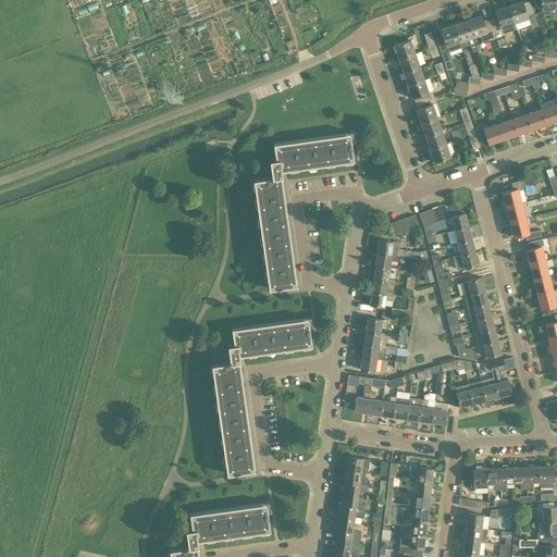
[(540,0),(541,9),(548,8),(548,14),(556,13),(556,7),(554,0),(540,0)]
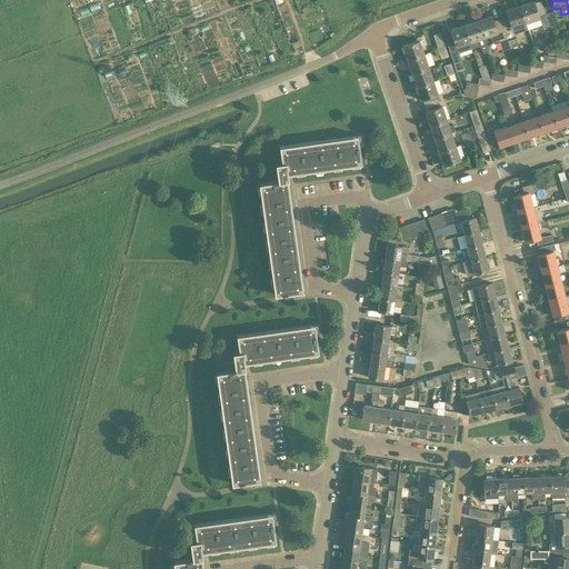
[(519,6),(526,23),(539,18),(542,29),(550,27),(550,26),(546,13),(538,17),(532,1),(519,6)]
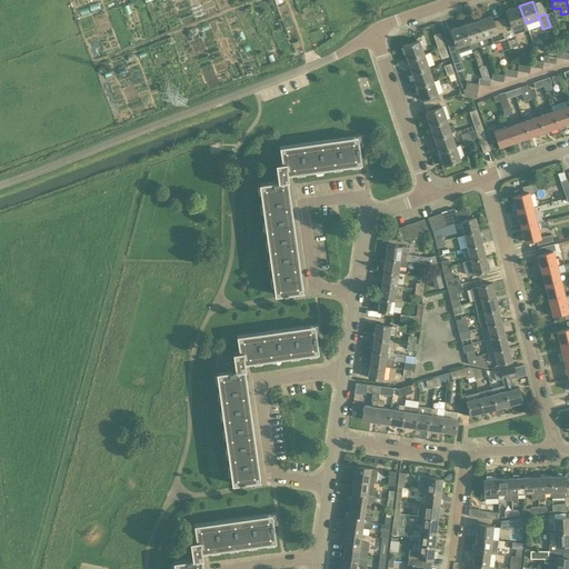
[(500,19),(510,49),(509,45),(517,42),(515,36),(528,30),(525,23),(526,23),(519,6),(506,10),(508,17),(500,19)]
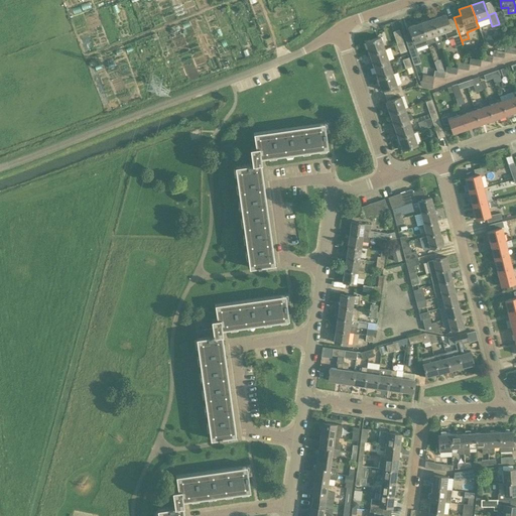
[(495,12),(499,23),(506,21),(503,14),(502,10),(495,12)]
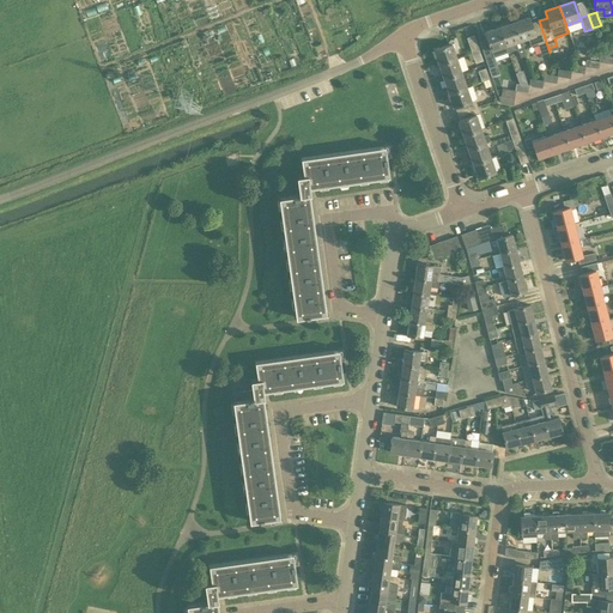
[(550,53),(539,20),(532,24),(529,17),(514,22),(521,41),(527,38),(530,47),(538,44),(541,56),(550,53)]
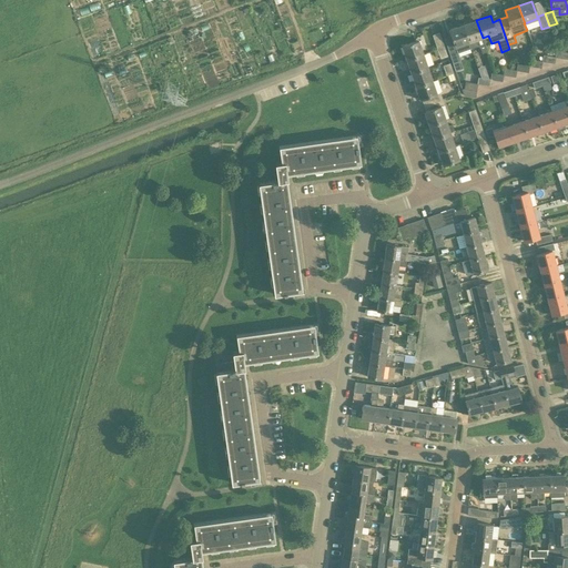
[(468,42),(470,49),(477,47),(480,48),(482,53),(487,52),(483,38),(476,20),(463,26),(468,42)]
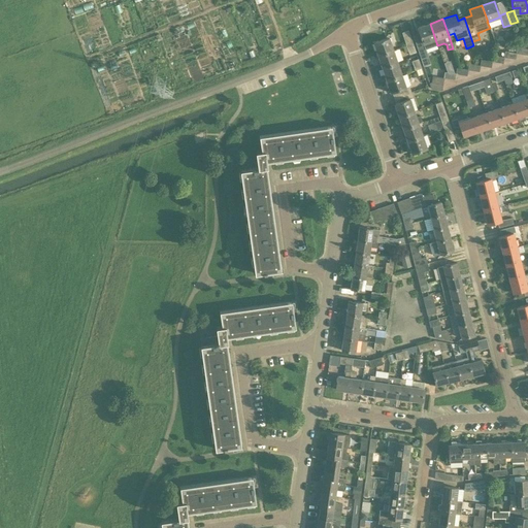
[(423,43),(435,39),(430,24),(418,28),(423,43)]
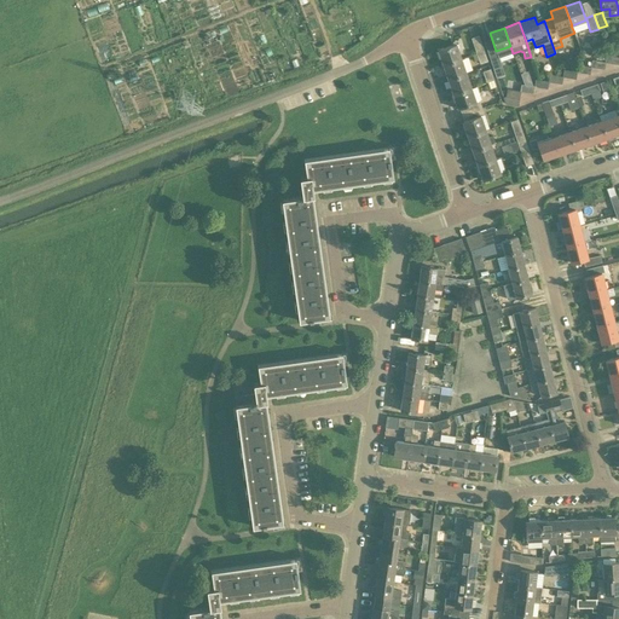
[(476,53),(484,51),(479,36),(472,39),(476,53)]
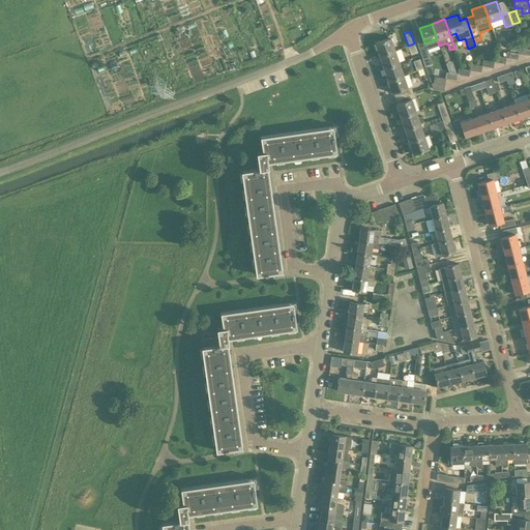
[(380,56),(394,51),(390,37),(375,42),(380,56)]
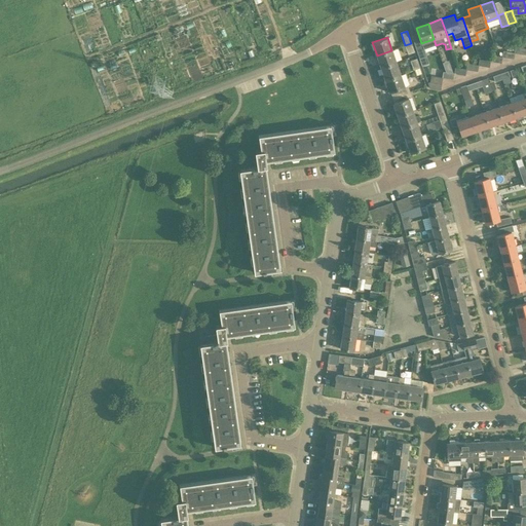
[(405,45),(408,54),(414,52),(411,43),(405,45)]
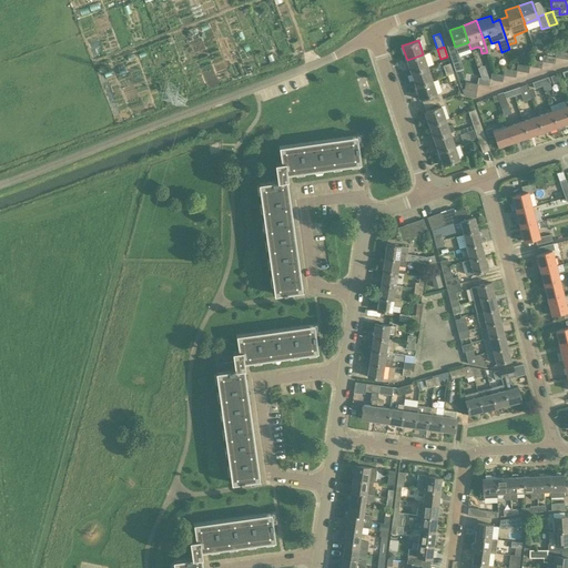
[(448,51),(453,63),(460,61),(456,49),(448,51)]
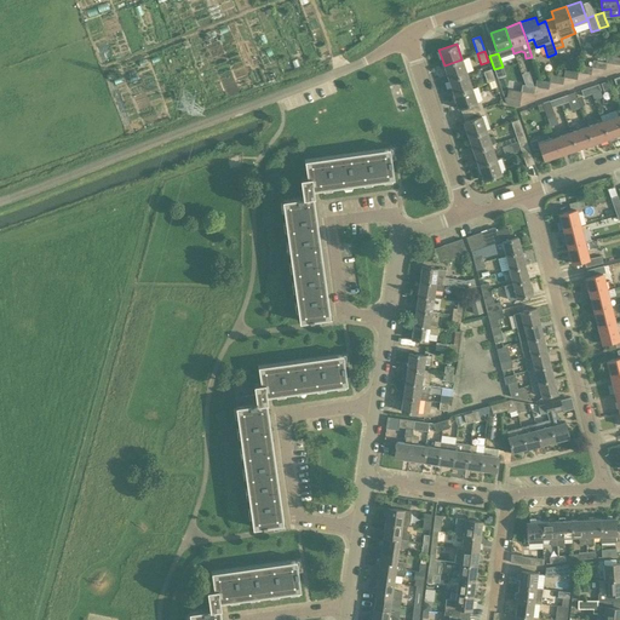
[(445,65),(449,80),(468,74),(461,59),(445,65)]
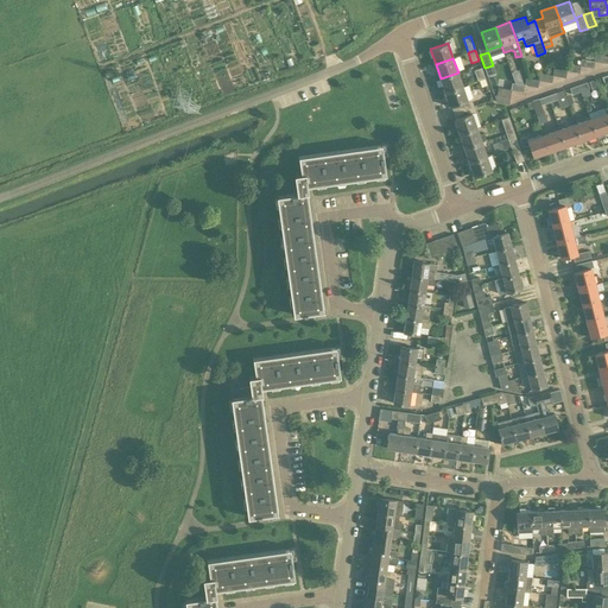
[(485,78),(481,68),(474,70),(477,81),(485,78)]
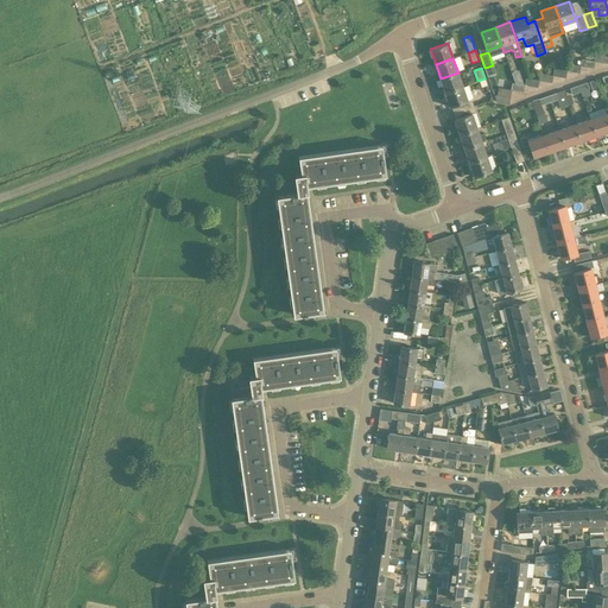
[(441,78),(445,93),(463,87),(458,73),(441,78)]
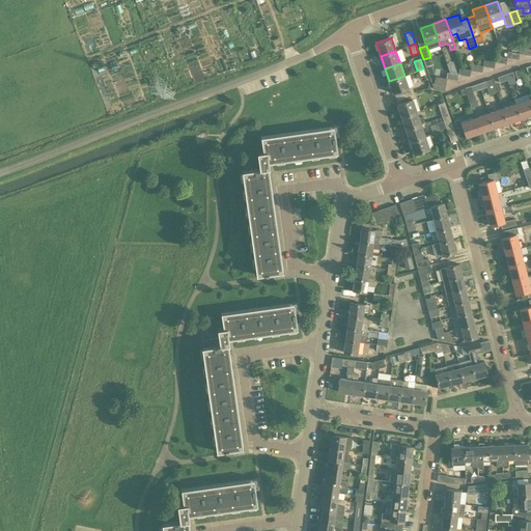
[(394,93),(396,99),(413,92),(412,87),(409,88),(404,76),(389,81),(393,93),(394,93)]
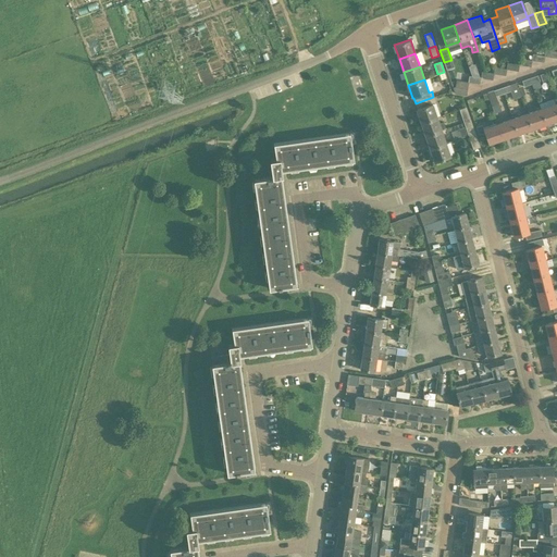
[(456,79),(455,87),(467,89),(468,82),(456,79)]
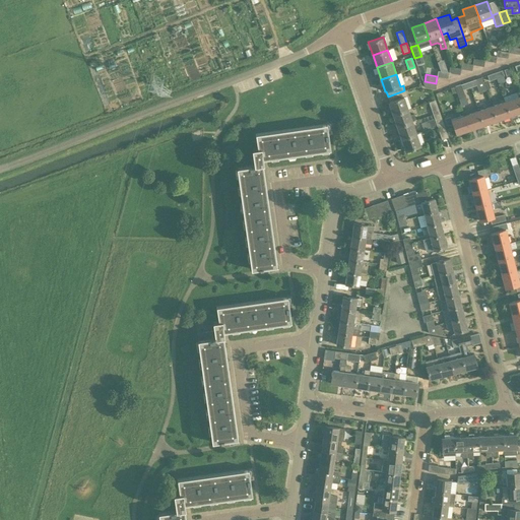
[(469,87),(476,85),(479,92),(485,90),(481,77),(467,82),(469,87)]
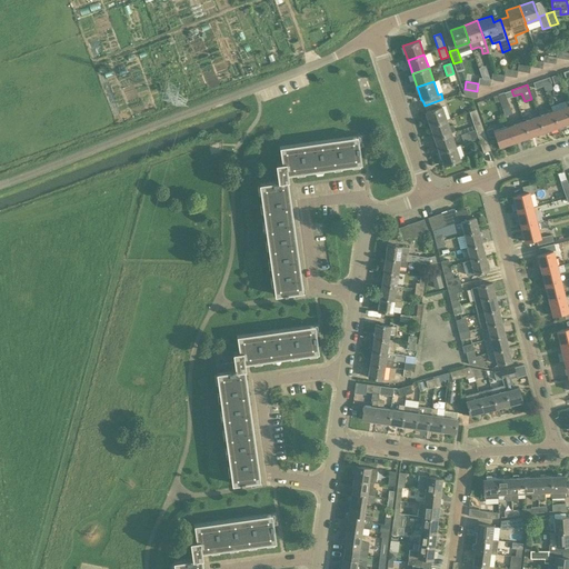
[(511,90),(497,95),(502,109),(509,107),(506,98),(513,96),(511,90)]
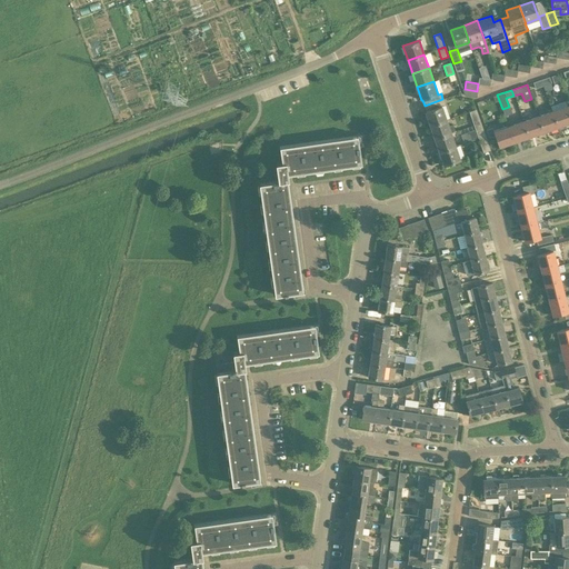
[(425,112),(430,126),(447,120),(441,107),(445,105),(442,99),(425,106),(427,111),(425,112)]
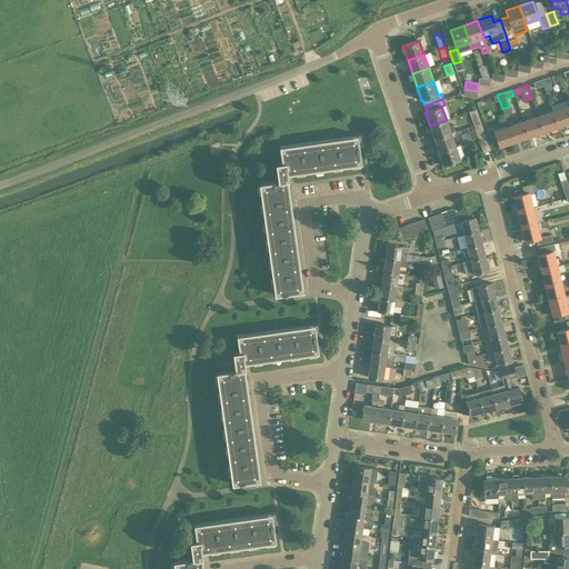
[(550,107),(552,111),(557,127),(568,122),(568,113),(567,107),(565,101),(550,107)]
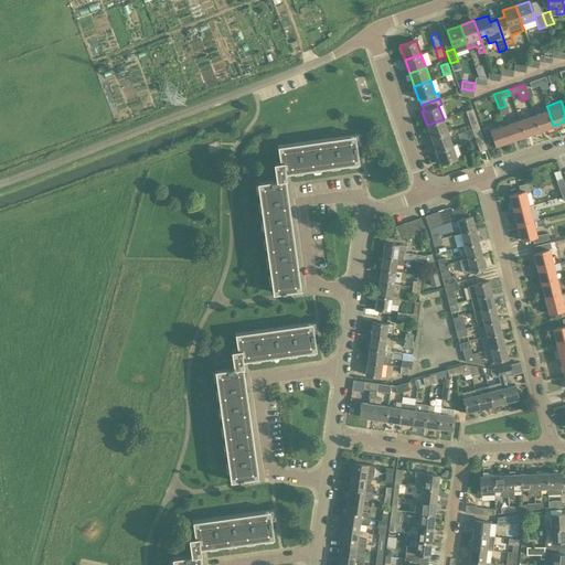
[(470,125),(477,123),(472,109),(466,112),(470,125)]
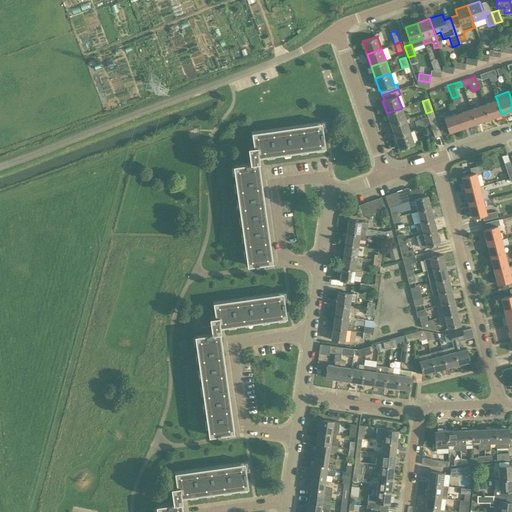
[(497,100),(483,105),(488,119),(501,114),(497,100)]
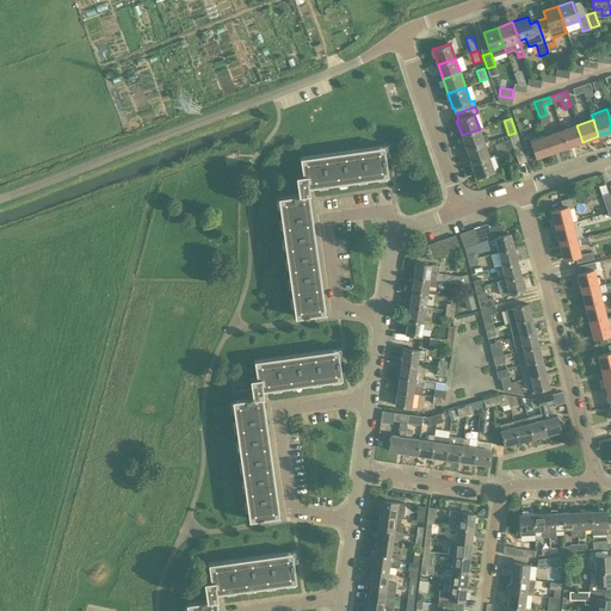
[(576,125),(561,131),(567,147),(582,142),(576,125)]
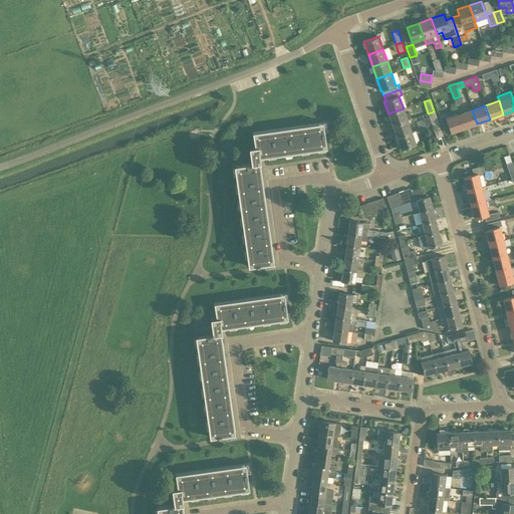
[(389,113),(393,125),(408,120),(412,118),(409,112),(405,113),(404,108),(389,113)]
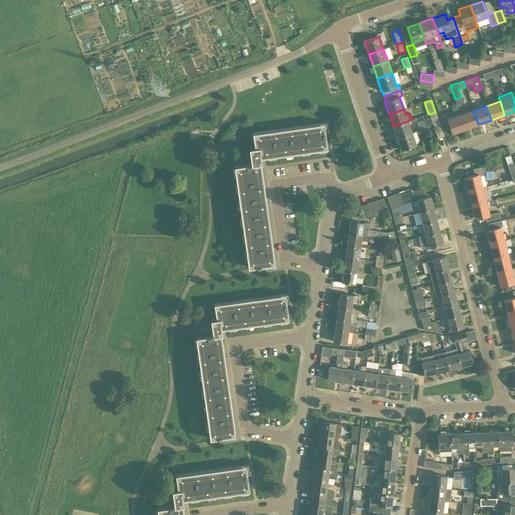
[(473,111),(460,115),(465,129),(478,124),(473,111)]
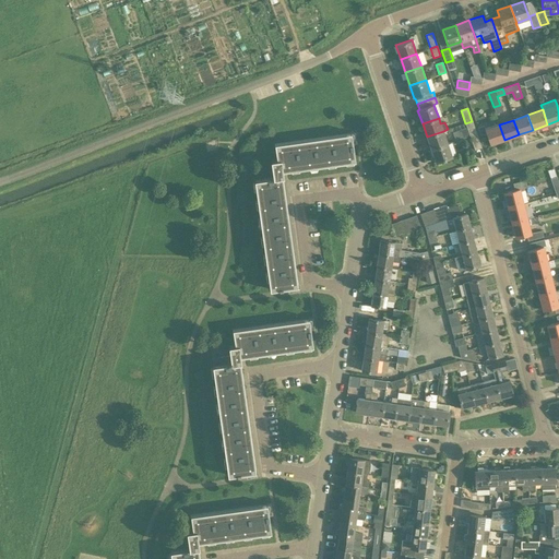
[(470,137),(476,134),(472,121),(465,123),(470,137)]
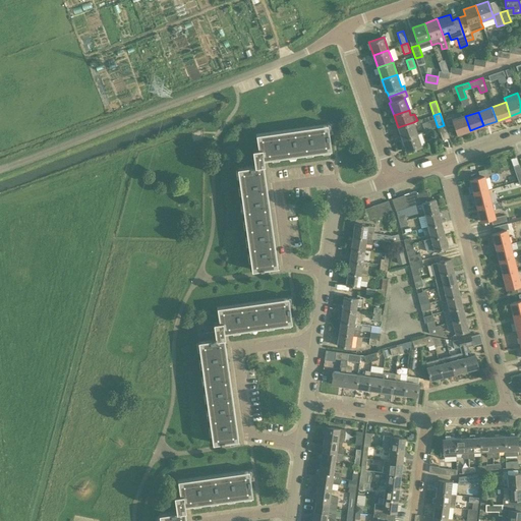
[(456,135),(470,130),(465,116),(452,121),(451,117),(445,119),(448,127),(453,125),(456,135)]
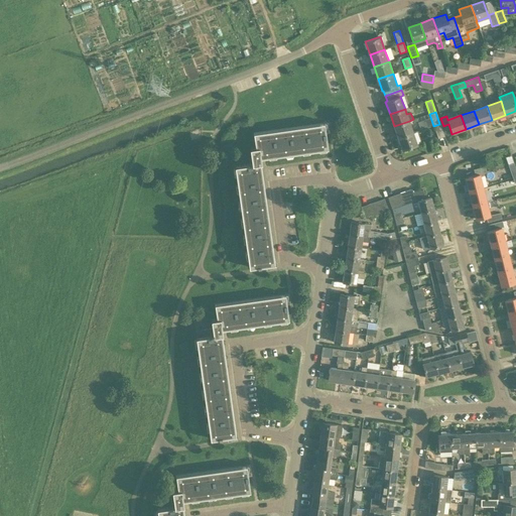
[(394,126),(398,138),(413,133),(409,121),(394,126)]
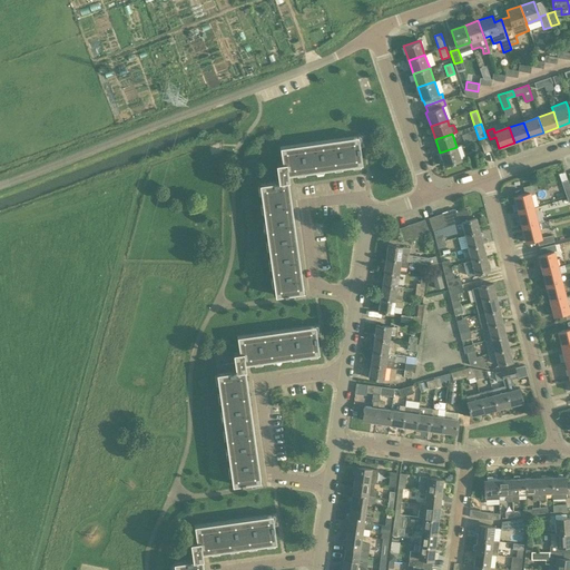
[(485,137),(479,139),(484,153),(491,150),(485,137)]
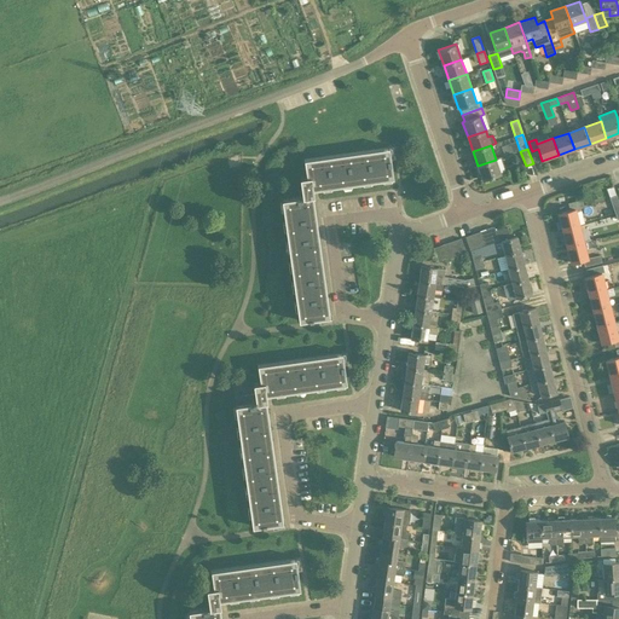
[(342,185),(342,183),(351,181),(351,184),(363,183),(362,180),(370,179),(370,181),(382,179),(382,177),(391,175),(391,179),(393,178),(389,150),(388,150),(388,151),(381,152),(381,154),(377,154),(377,152),(360,155),(360,156),(358,156),(358,155),(341,157),(341,158),(337,160),(337,158),(320,161),(320,162),(318,162),(317,161),(307,162),(310,177),(300,178),(302,196),(282,200),(299,320),(308,319),(308,320),(312,319),(312,318),(330,316),(330,314),(327,316),(310,196),(313,196),(312,190),(323,189),(322,185),(330,184),(330,187),(342,185)]
